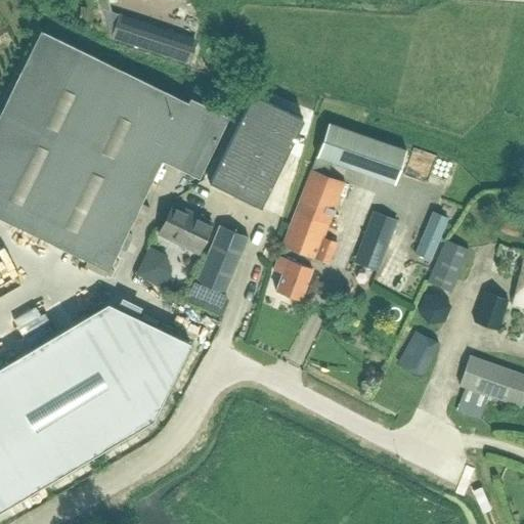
[(107,0),(99,0),(101,8),(111,11),(107,0)]
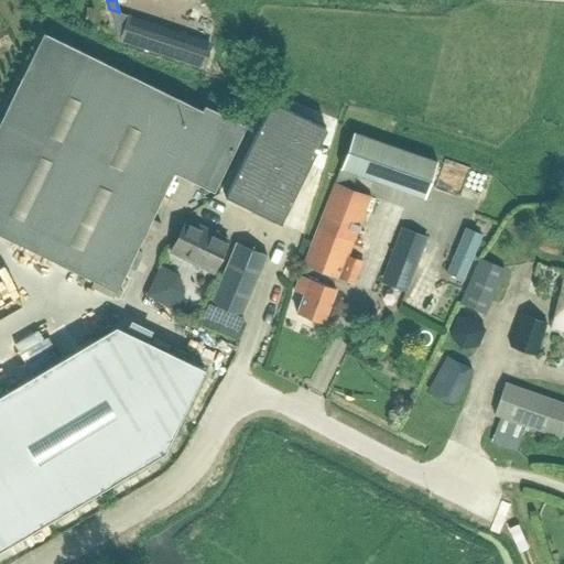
[(182,33),(126,14),(118,40),(174,58),(182,33)]
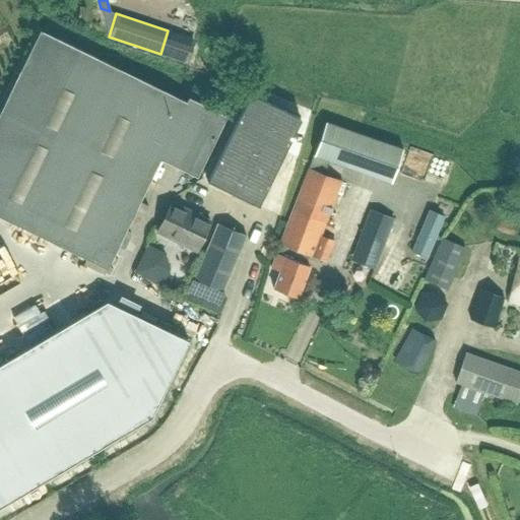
[(184,101),(38,29),(0,107),(0,215),(85,258),(83,263),(103,273),(116,245),(122,248),(129,233),(123,230),(158,157),(195,176),(224,115),(187,96),(184,101)]
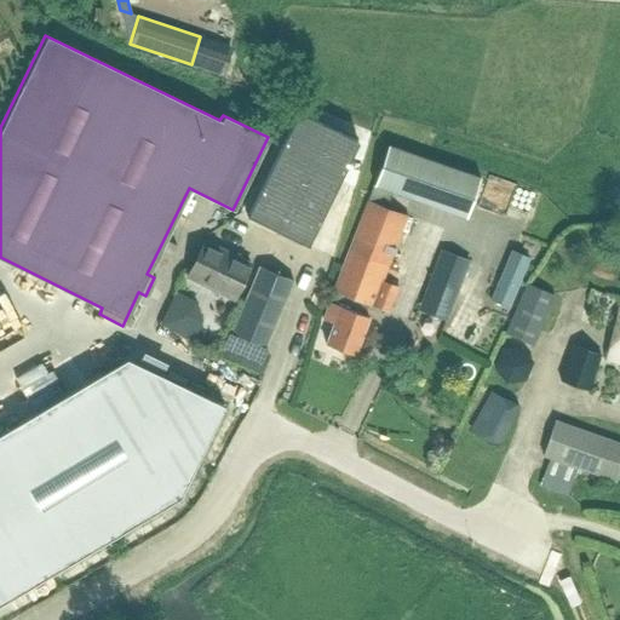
[(297,114),(246,214),(305,244),(355,143),(297,114)]
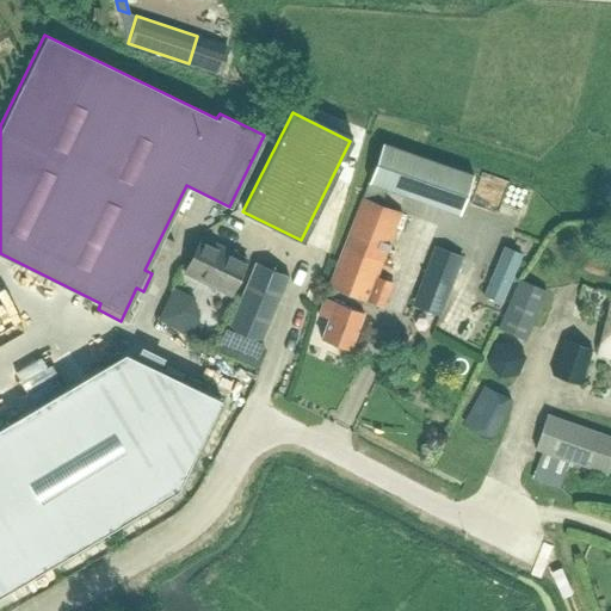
[(381,144),(366,181),(457,213),(470,176),(381,144)]
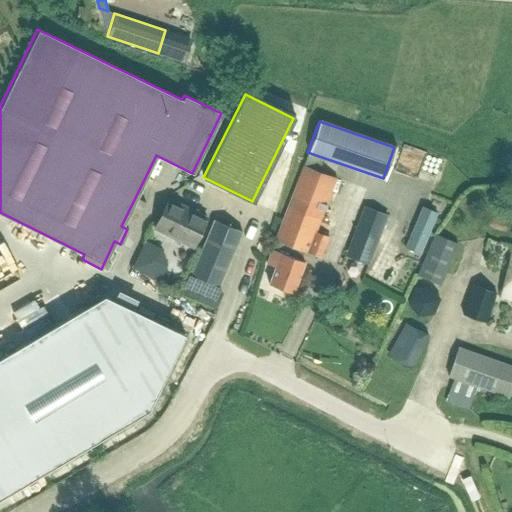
[(335,177),(319,171),(302,165),(265,263),(274,266),(267,283),(291,293),(303,261),(299,260),(302,251),(319,257),(327,236),(314,231),(335,177)]
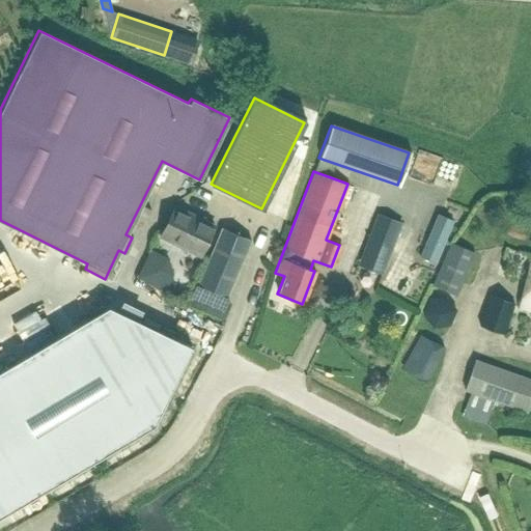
[(198,256),(213,226),(173,206),(159,236),(198,256)]
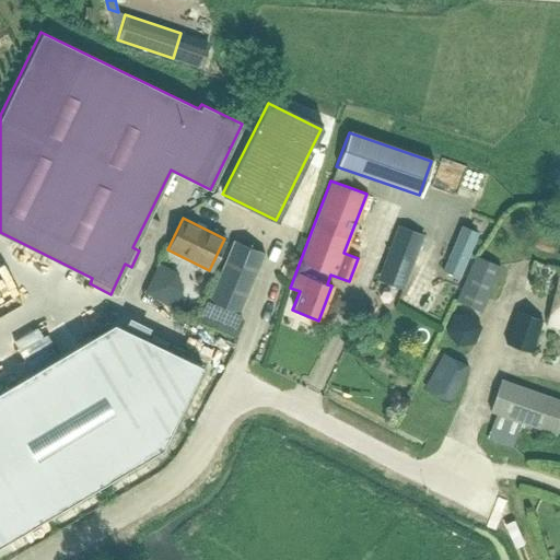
[(403,290),(424,237),(397,226),(375,278),(403,290)]
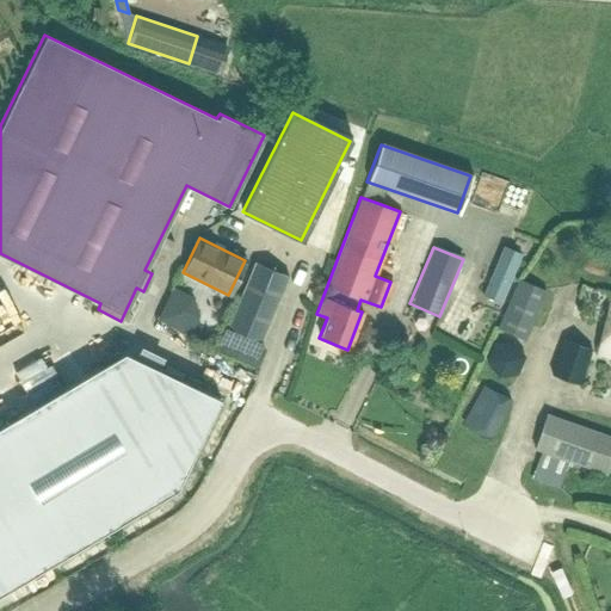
[(499,303),(519,254),(503,247),(481,295),(499,303)]
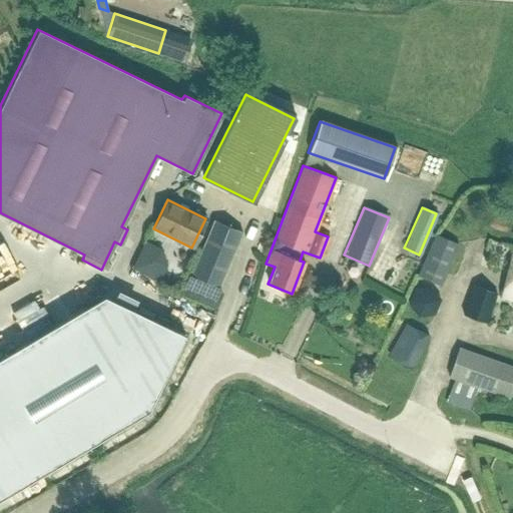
[(188,275),(201,281),(217,287),(240,232),(211,220),(188,275)]
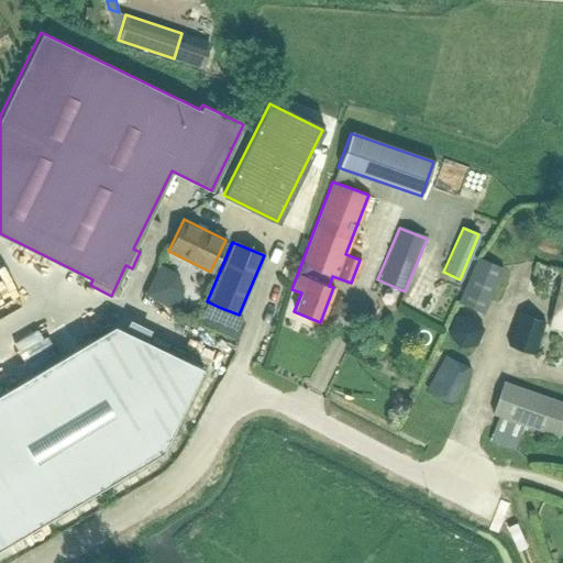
[(503,268),(477,258),(459,302),(483,313),(503,268)]
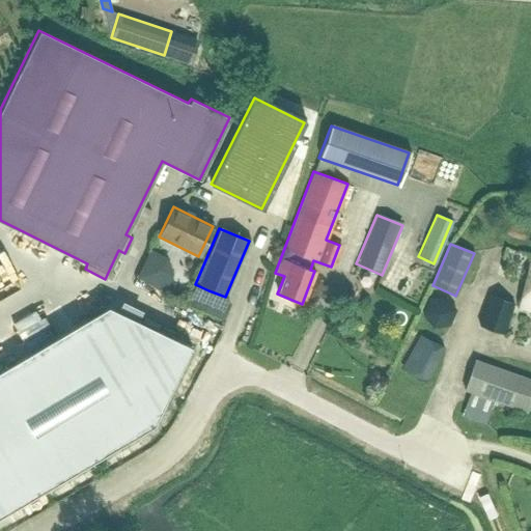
[(530,267),(526,266),(518,308),(530,310),(530,267)]
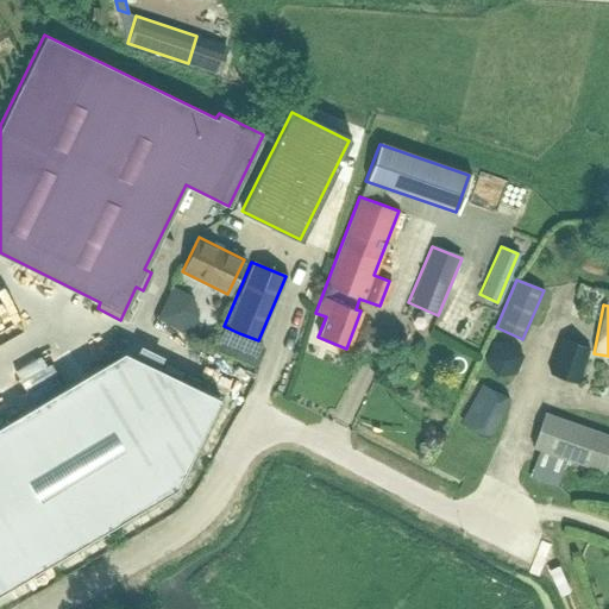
[(449,307),(435,330),(457,341),(470,319),(449,307)]
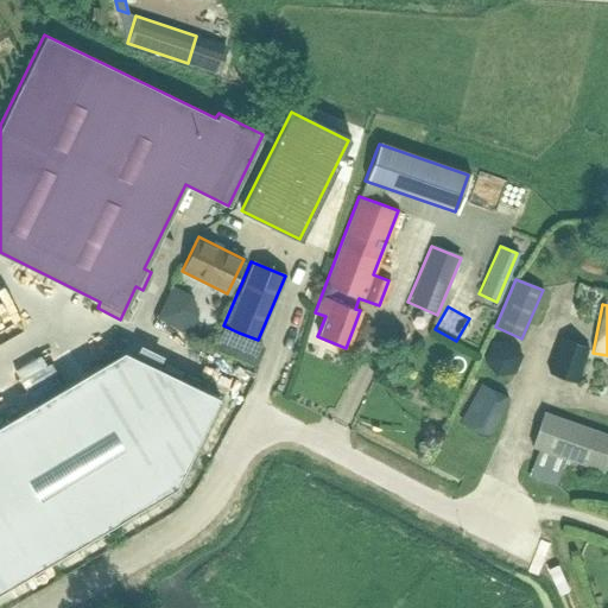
[(510,337),(489,340),(482,359),(495,374),(514,372),(521,354),(510,337)]
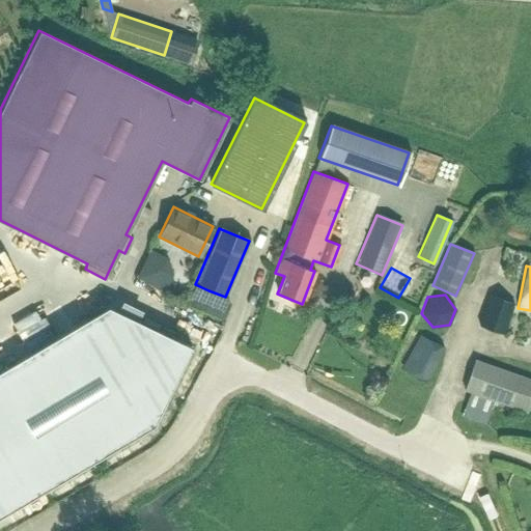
[(478,326),(503,335),(515,304),(490,295),(478,326)]
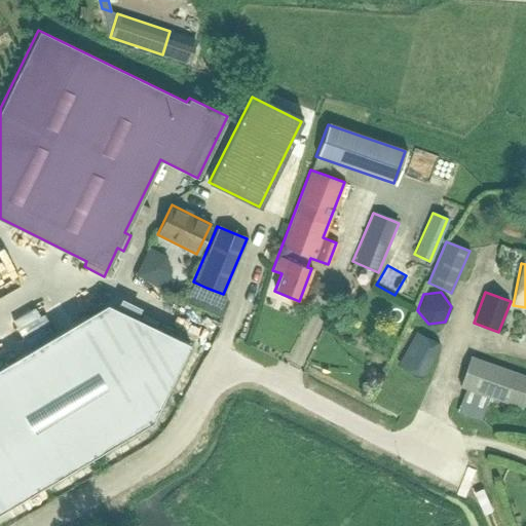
[(106,303),(0,365),(0,511),(151,421),(189,343),(106,303)]
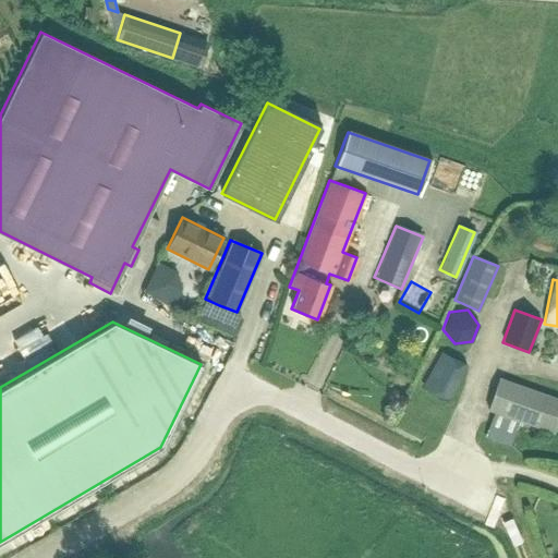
[(421,387),(447,400),(466,365),(440,351),(421,387)]
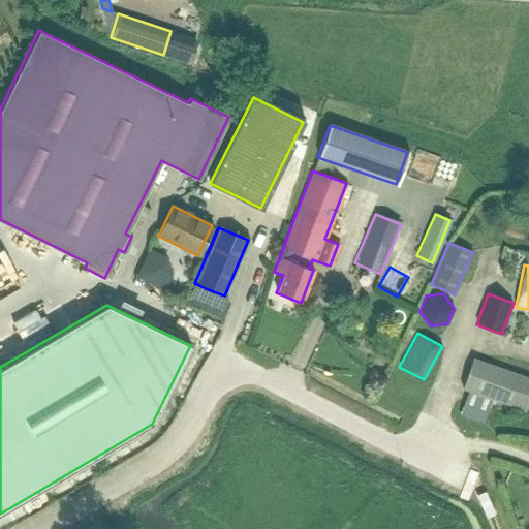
[(528,394),(528,378),(472,359),(462,389),(468,391),(459,413),(483,422),(491,399),(524,410),(528,394)]
